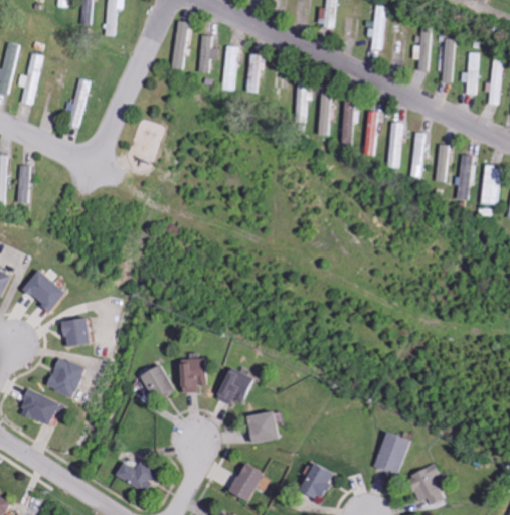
[(58,0),(58,7),(70,8),(70,0),(58,0)]
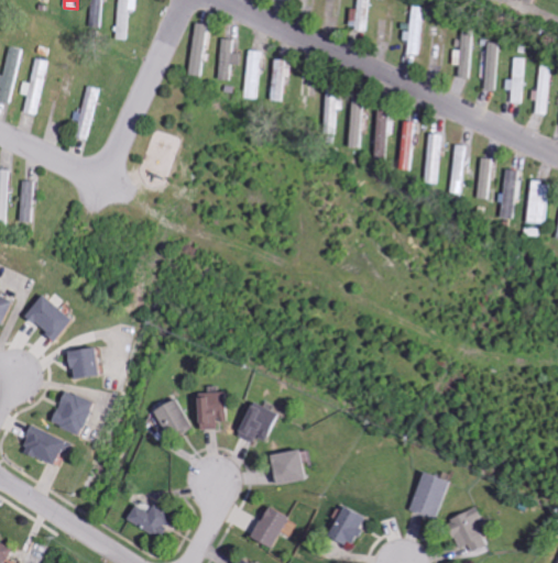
[(89,0),(89,26),(102,26),(104,0),(89,0)]
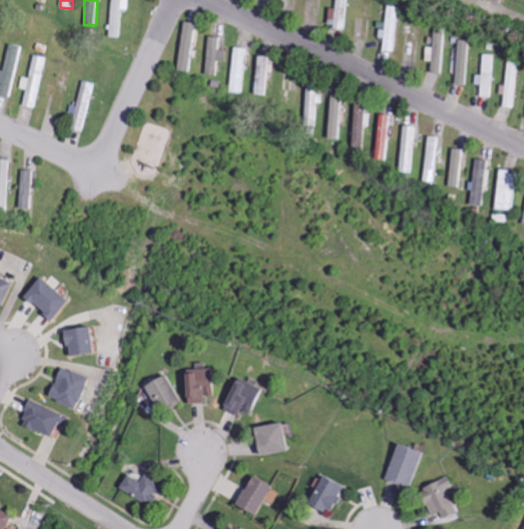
[(129,9),(128,0),(111,0),(110,35),(120,36),(121,9),(129,9)]
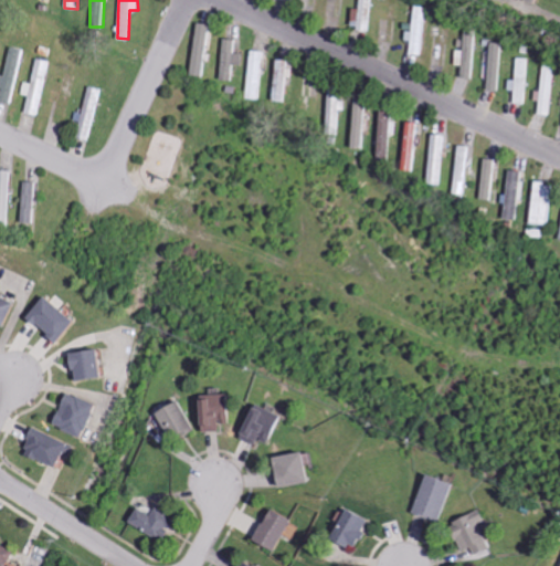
[(351,16),(350,31),(366,31),(366,17),(351,16)]
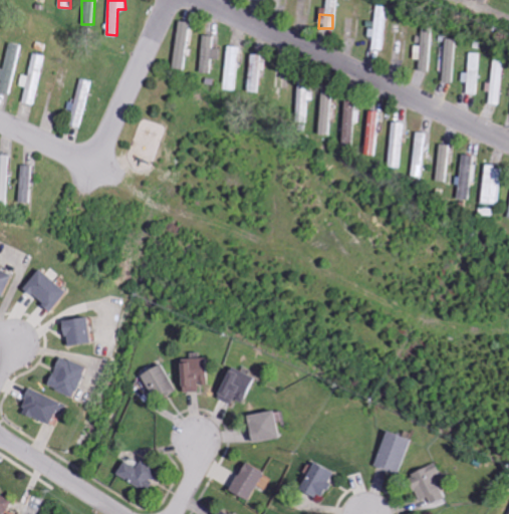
[(188,69),(189,21),(176,21),(175,69),(188,69)]
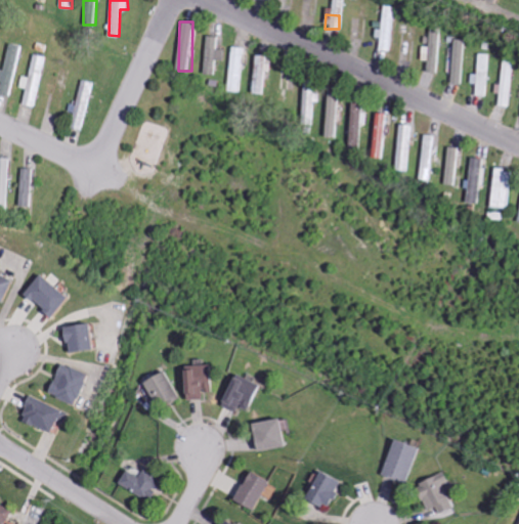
[(422,72),(435,73),(437,29),(423,29),(422,72)]
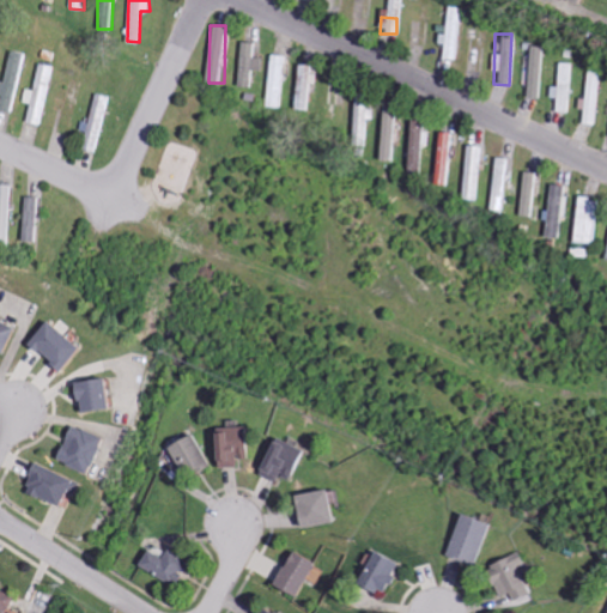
[(253,86),(254,43),(238,42),(237,85),(253,86)]
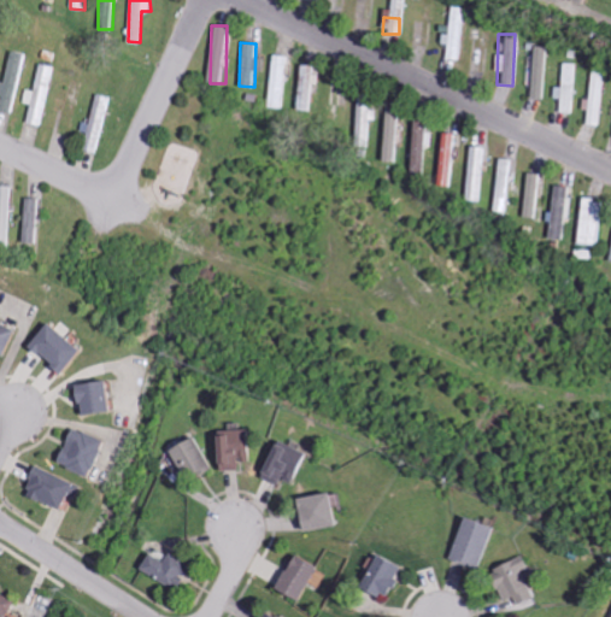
[(541,77),(541,64),(539,63),(539,47),(526,47),(523,99),(535,99),(535,77),(541,77)]
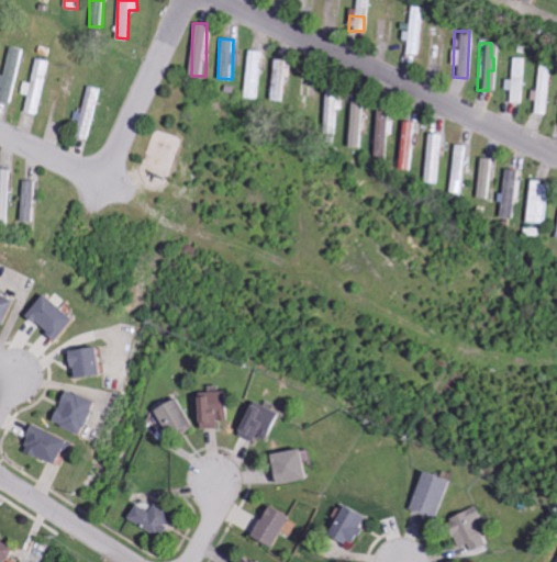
[(0,100),(10,103),(24,49),(7,45),(0,72),(0,100)]
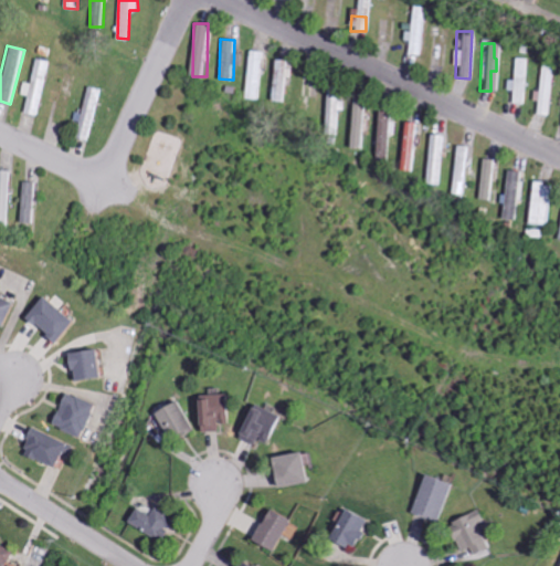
[(245,98),(260,100),(261,51),(246,51),(245,98)]
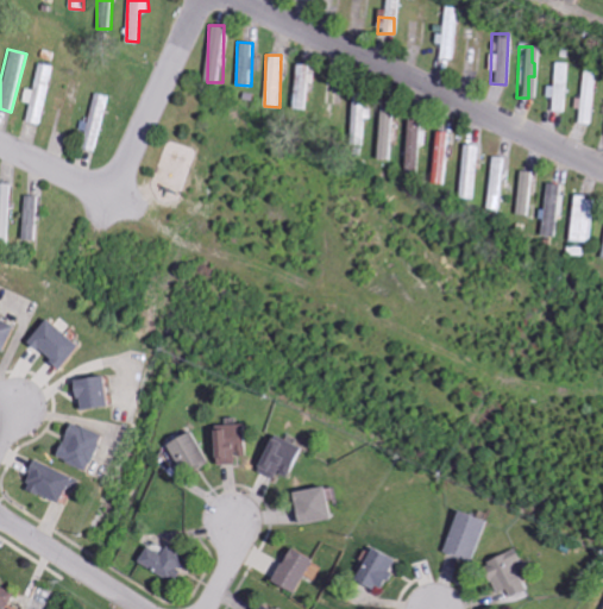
[(30,89),(24,88),(20,101),(26,102),(22,120),(39,124),(54,67),(37,63),(30,89)]
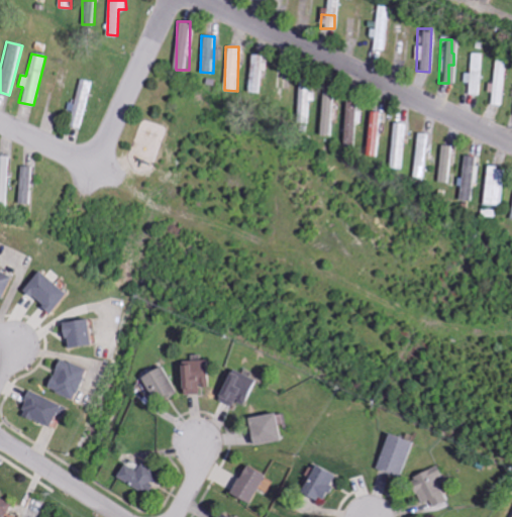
[(260,92),(261,71),(265,71),(265,55),(248,55),(247,92),(260,92)]
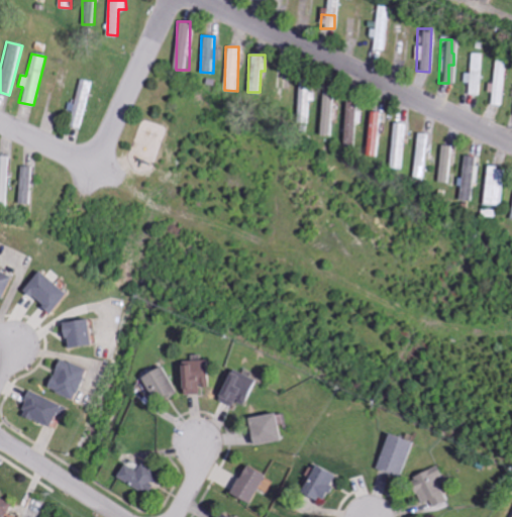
[(315,135),(328,136),(330,97),(317,97),(315,135)]
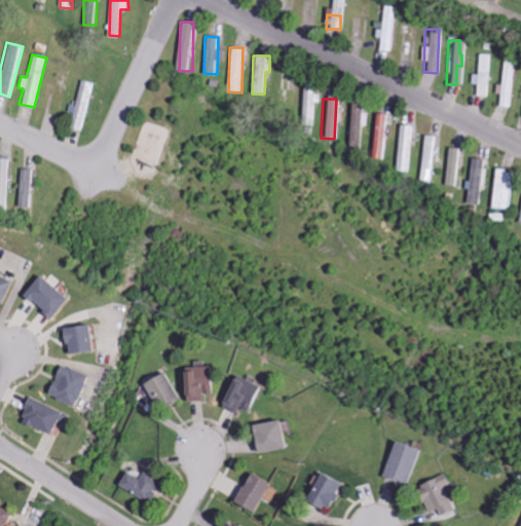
[(358,103),(347,103),(344,146),(359,147),(361,113),(357,113),(358,103)]
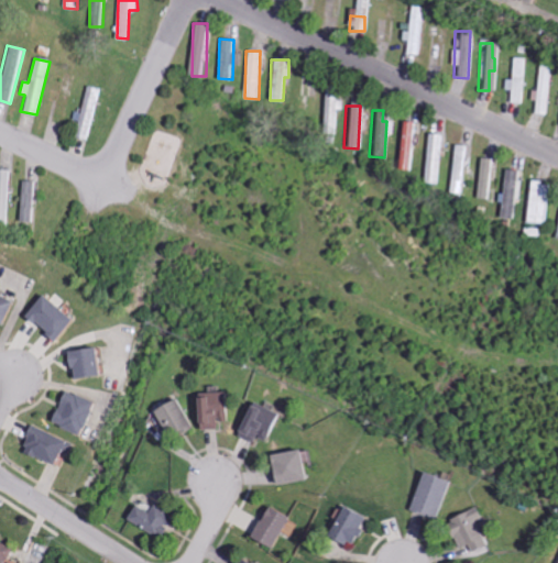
[(409,172),(415,123),(398,122),(393,169),(409,172)]
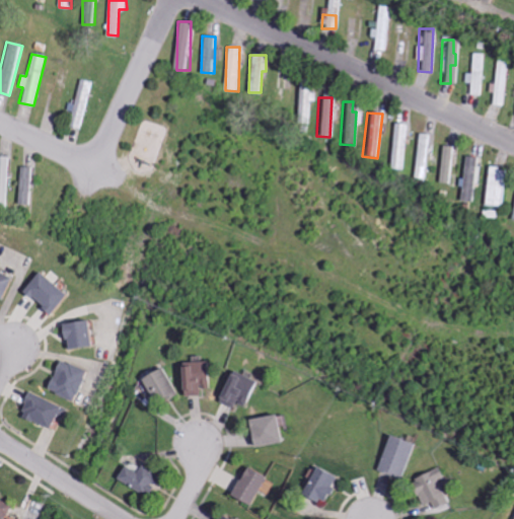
[(405,125),(389,124),(387,169),(402,170),(405,125)]
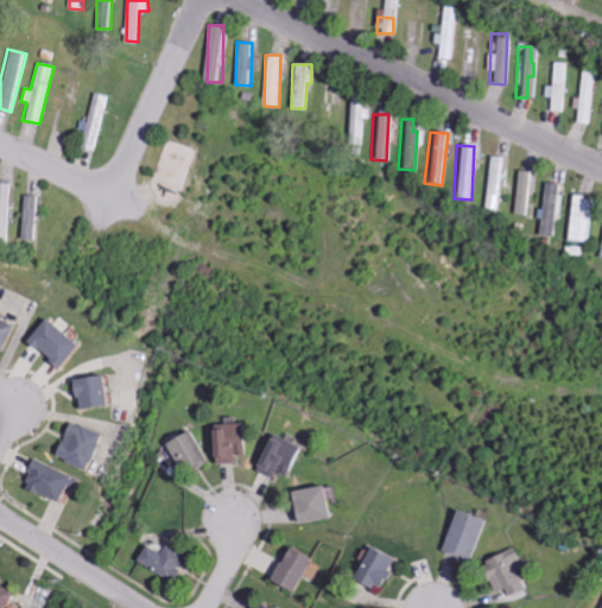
[(500,158),(485,157),(482,210),(498,210),(500,158)]
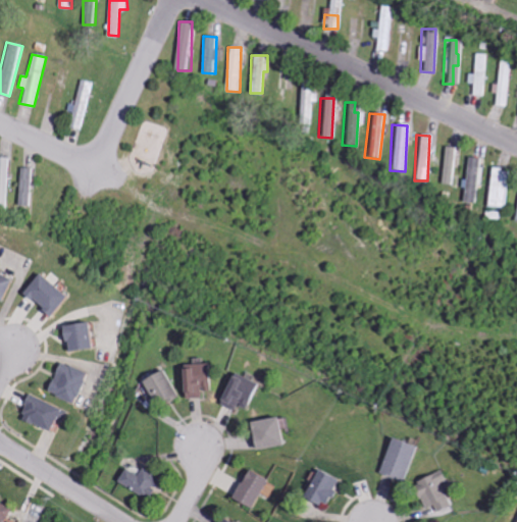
[(438,185),(453,185),(453,147),(440,147),(438,185)]
